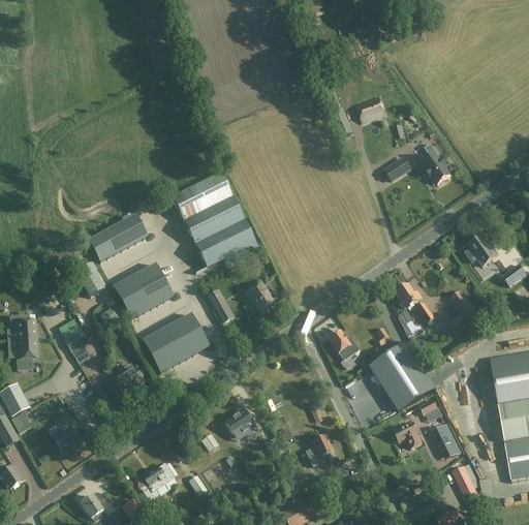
[(379,94),(355,103),(362,122),(385,114),(379,94)]
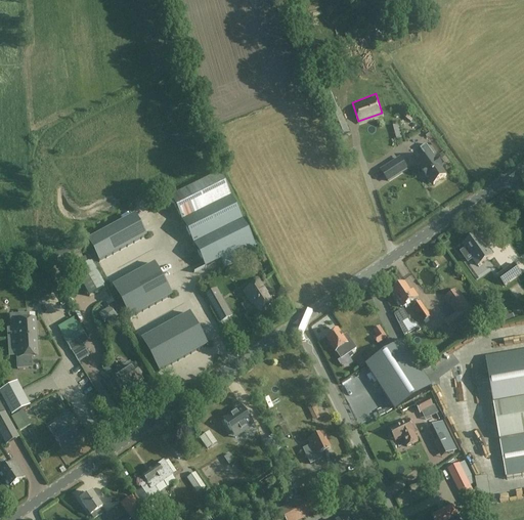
[(427,155),(419,161),(423,167),(422,168),(427,175),(428,174),(433,181),(446,172),(441,165),(443,164),(438,156),(436,157),(432,152),(434,150),(427,140),(421,144),(427,155)]
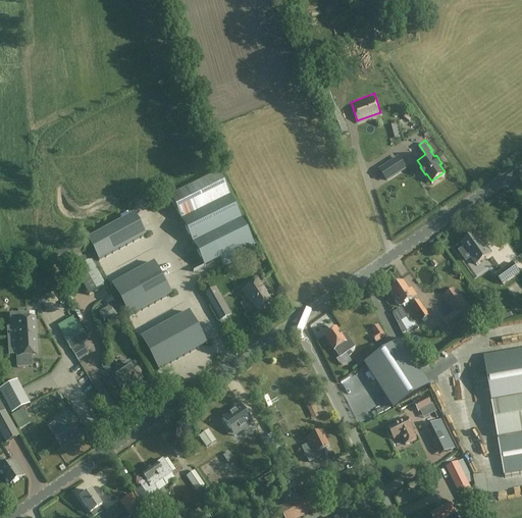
[(400,157),(382,168),(386,175),(405,164),(400,157)]
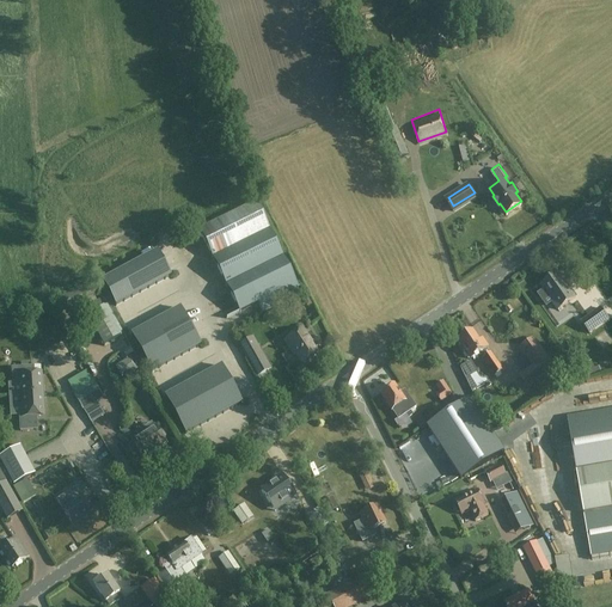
[(252,198),(199,227),(239,308),(258,299),(262,307),(300,288),(293,274),(255,198),(252,198)]
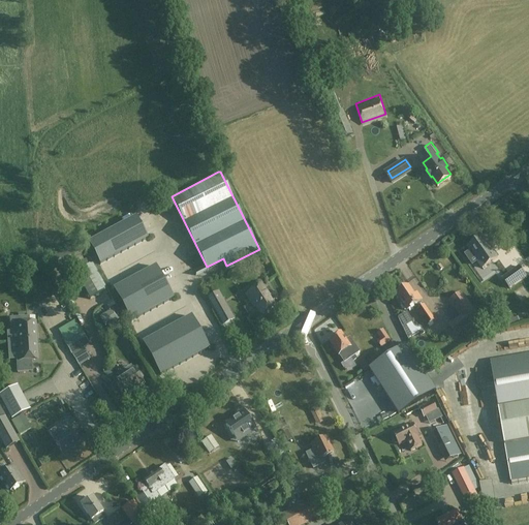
[(99,260),(148,235),(135,213),(88,239),(99,260)]
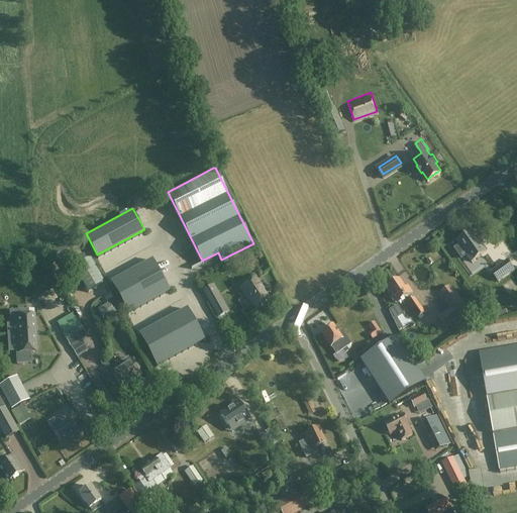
[(470,229),(458,237),(469,251),(467,252),(472,259),(479,253),(486,248),(476,234),(473,234),(470,229)]
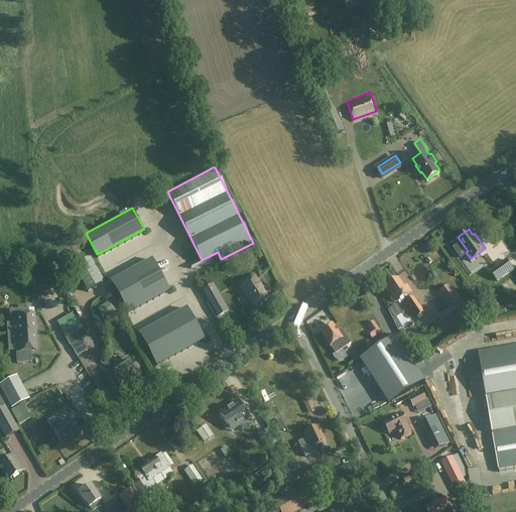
[(102,280),(88,254),(86,255),(76,261),(73,263),(88,288),(102,280)]
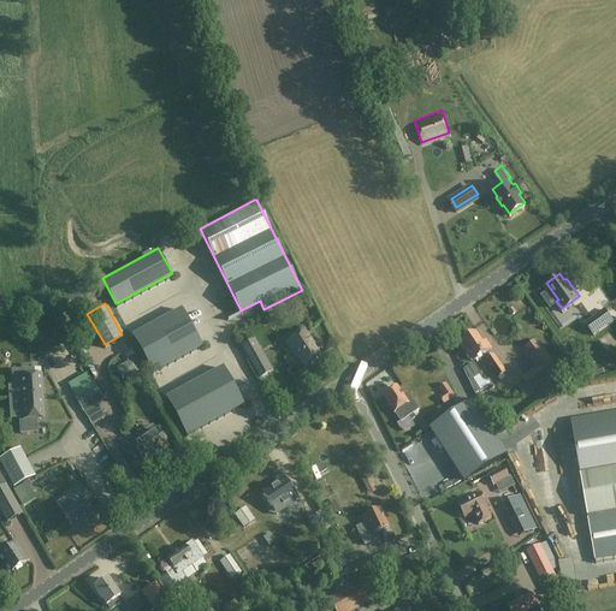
[(153,371),(202,344),(181,306),(131,332),(153,371)]
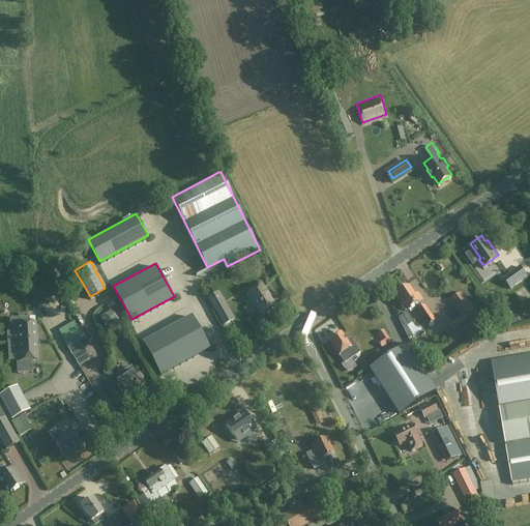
[(520,264),(503,275),(510,286),(527,273),(520,264)]
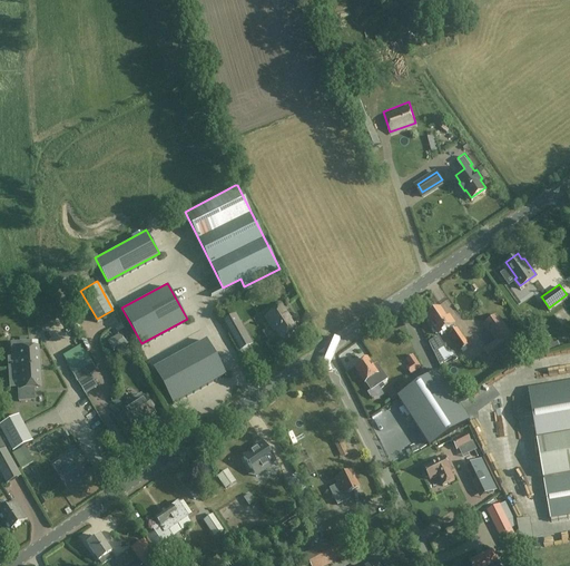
[(564,316),(569,312),(569,303),(568,301),(558,308),(564,316)]
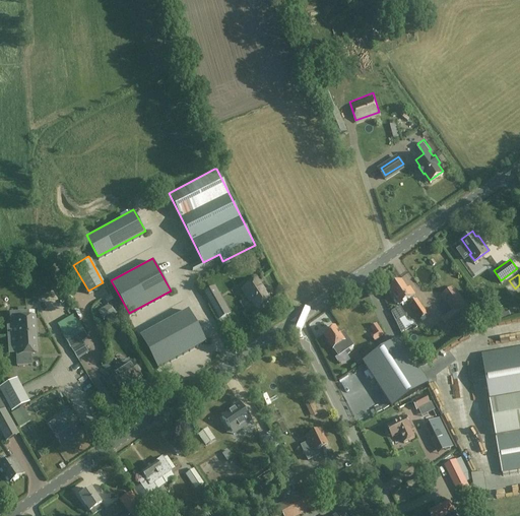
[(258,275),(243,285),(248,294),(250,293),(258,305),(271,297),(258,275)]
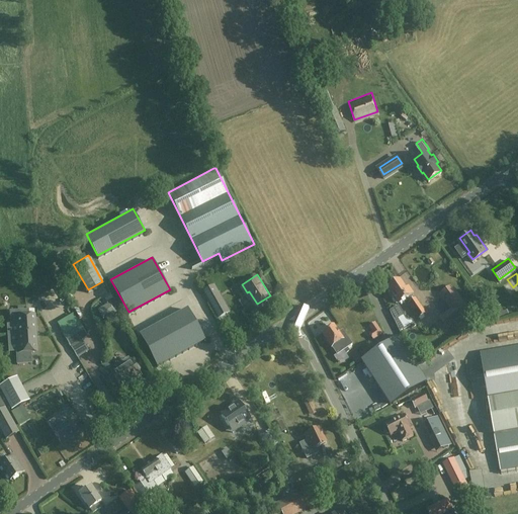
[(416,295),(414,296),(411,292),(413,290),(409,284),(407,286),(401,277),(389,285),(399,301),(405,296),(408,301),(418,316),(426,311),(416,295)]
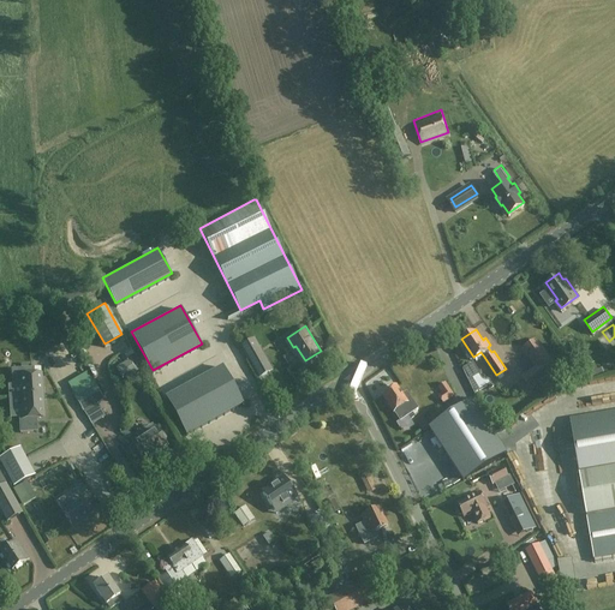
[(250,360),(264,352),(254,334),(240,342),(250,360)]
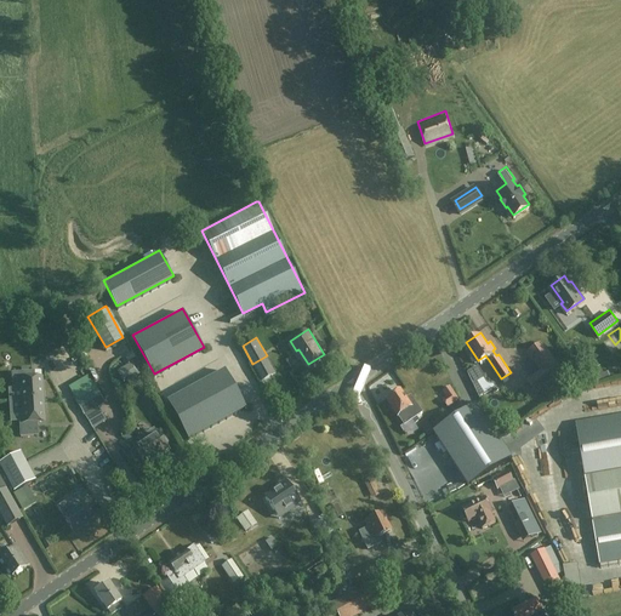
[(536,344),(531,348),(546,369),(529,380),(528,381),(534,391),(563,371),(560,366),(542,340),(536,344)]
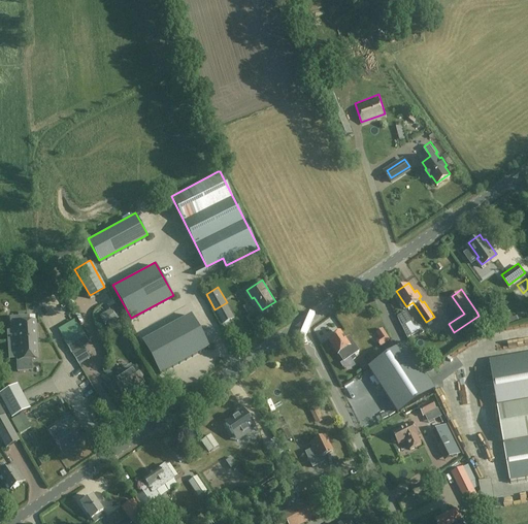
[(111,305),(99,312),(104,322),(117,316),(111,305)]
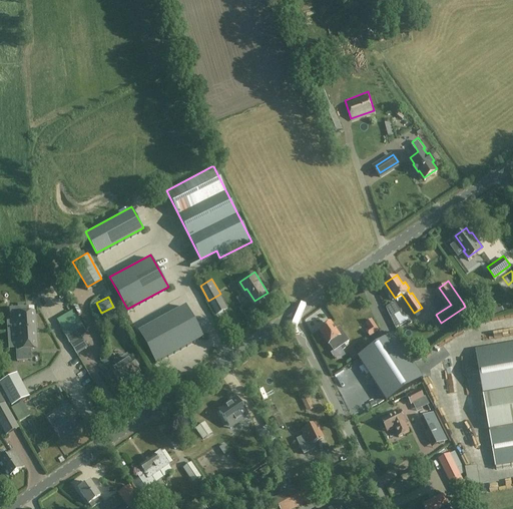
[(496,300),(489,303),(492,309),(493,309),(495,313),(505,311),(503,305),(499,306),(496,300)]
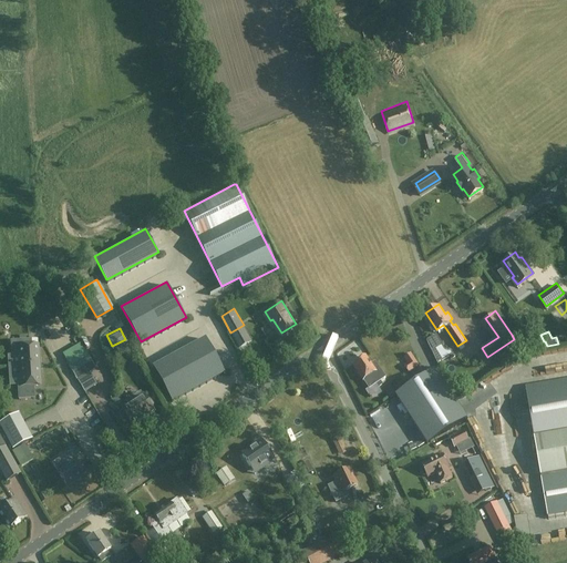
[(172,399),(225,369),(206,334),(153,364),(172,399)]
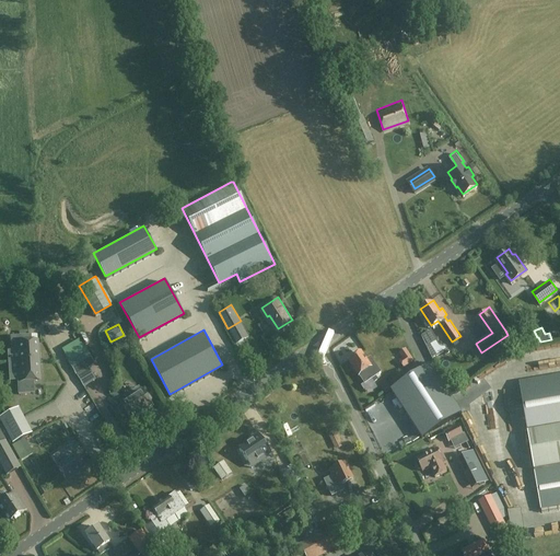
[(16,338),(18,359),(39,358),(38,337),(31,337),(31,332),(16,333),(16,338)]
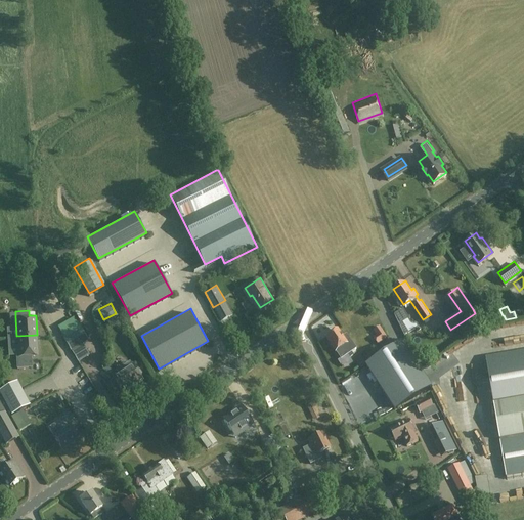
[(71,347),(82,341),(88,337),(82,326),(81,327),(64,336),(71,347)]
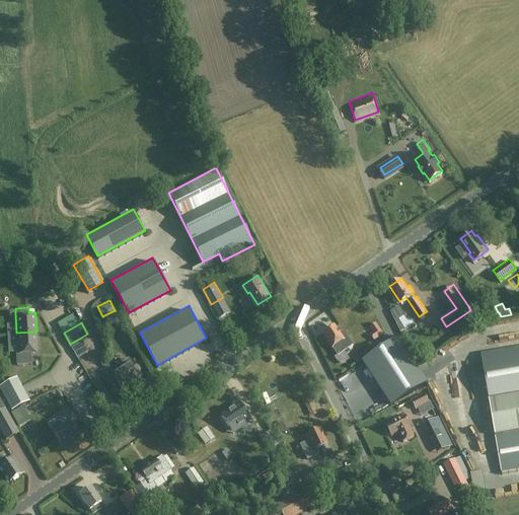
[(344,327),(340,330),(335,323),(323,330),(338,353),(354,342),(344,327)]
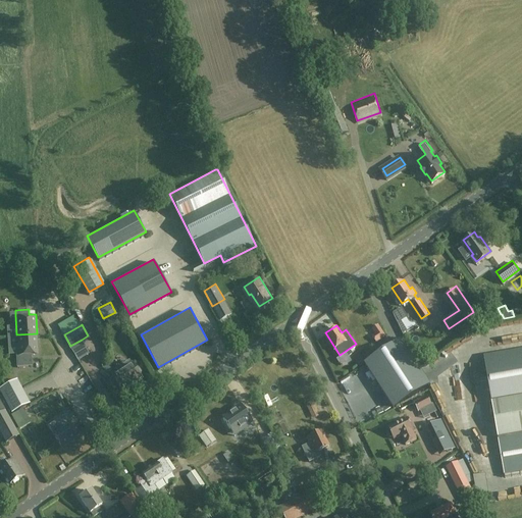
[(381,326),(375,330),(375,331),(372,332),(377,339),(385,332),(381,326)]
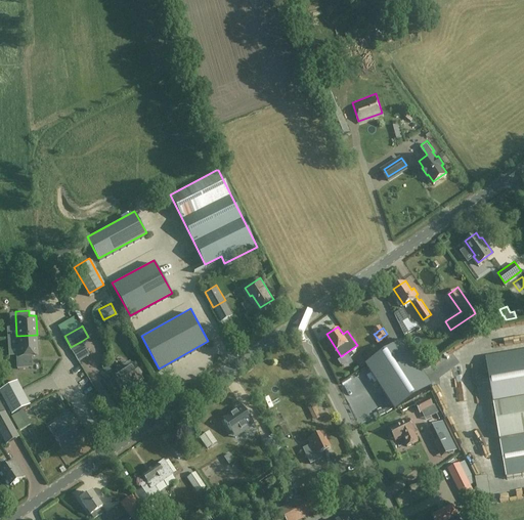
[(38,353),(37,335),(16,336),(16,337),(17,352),(17,353),(15,353),(16,365),(32,364),(31,354),(38,353)]
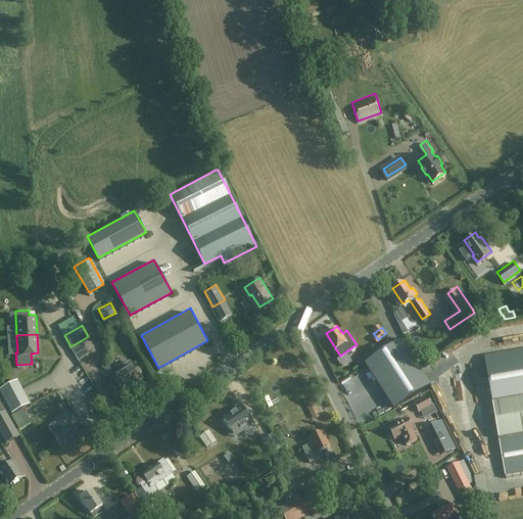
[(428,377),(421,365),(402,338),(370,362),(397,404),(432,383),(430,380),(428,377)]
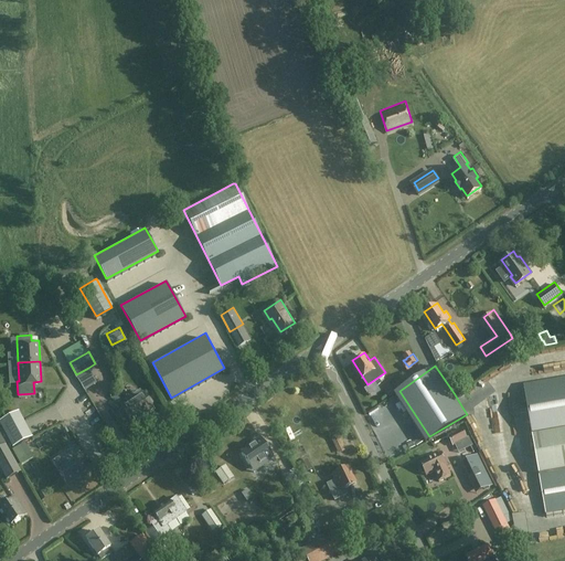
[(89,369),(77,376),(84,388),(96,379),(89,369)]
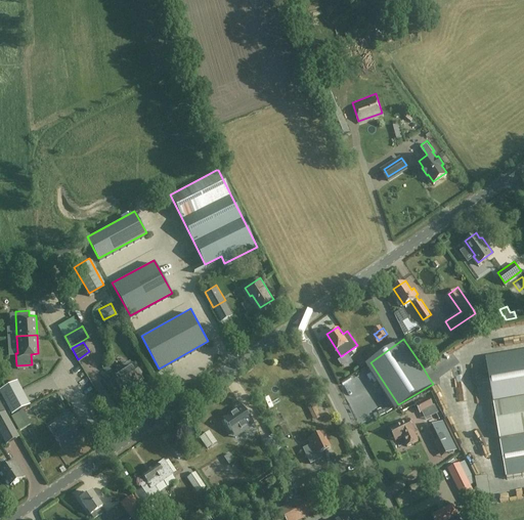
[(507,349),(487,352),(495,400),(523,395),(523,347),(507,350),(507,349)]
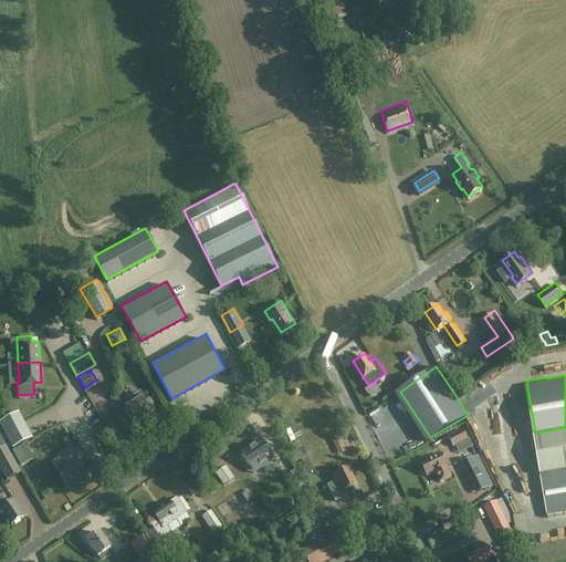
[(488,376),(456,395),(463,408),(495,388),(488,376)]
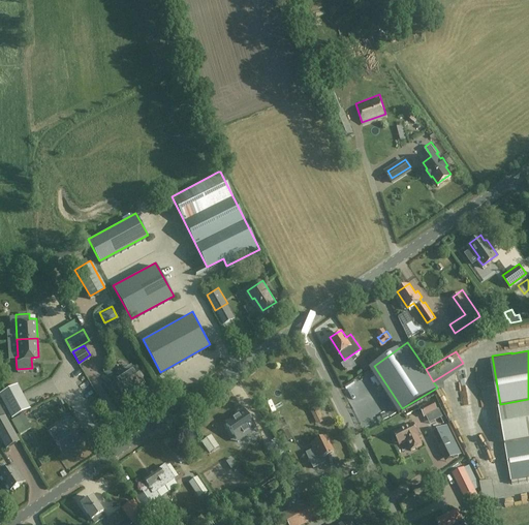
[(113,373),(113,375),(114,377),(113,377),(116,382),(114,384),(117,390),(119,388),(122,393),(123,392),(124,394),(126,394),(131,390),(132,389),(129,384),(134,382),(135,383),(143,379),(133,365),(119,373),(118,372),(116,371),(113,373)]
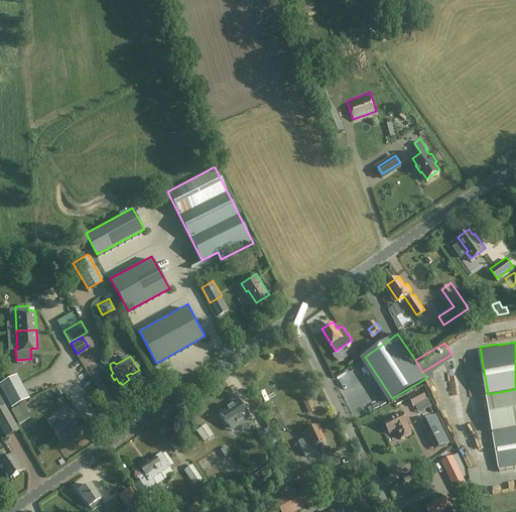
[(104,365),(97,369),(102,379),(110,374),(104,365)]
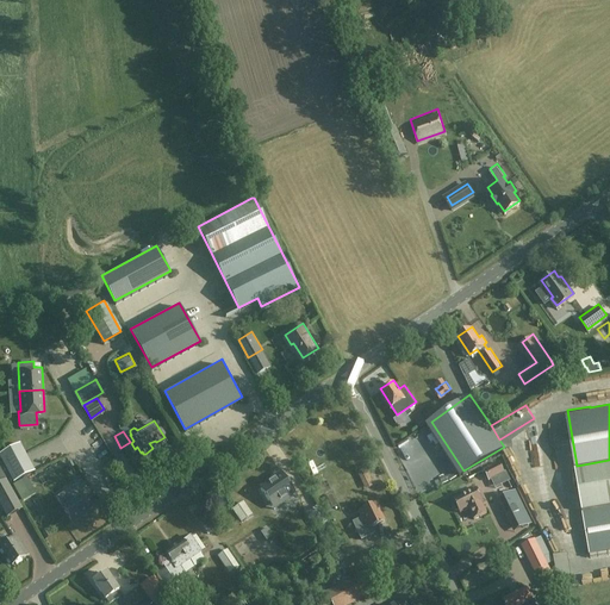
[(408,448),(411,454),(425,444),(422,440),(408,448)]
